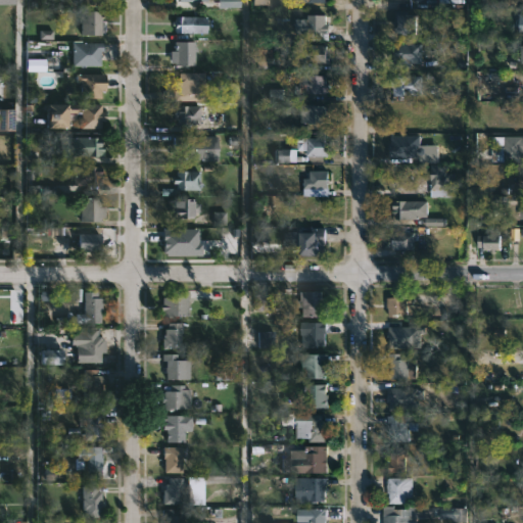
[(218,0),(219,9),(239,9),(239,0),(218,0)]
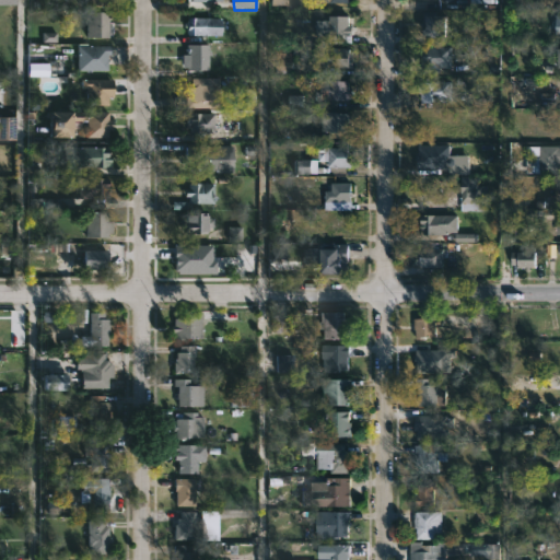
[(108,11),(108,21),(113,21),(113,35),(109,35),(109,37),(85,37),(86,11),(108,11)]
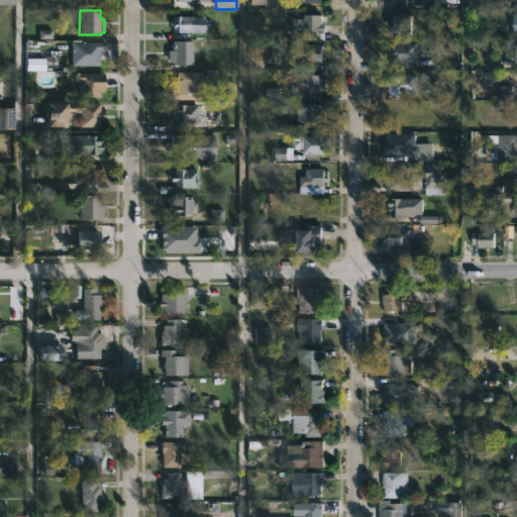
[(397,10),(397,14),(415,14),(415,34),(394,34),(394,24),(396,24),(396,20),(392,20),(392,10),(397,10)]
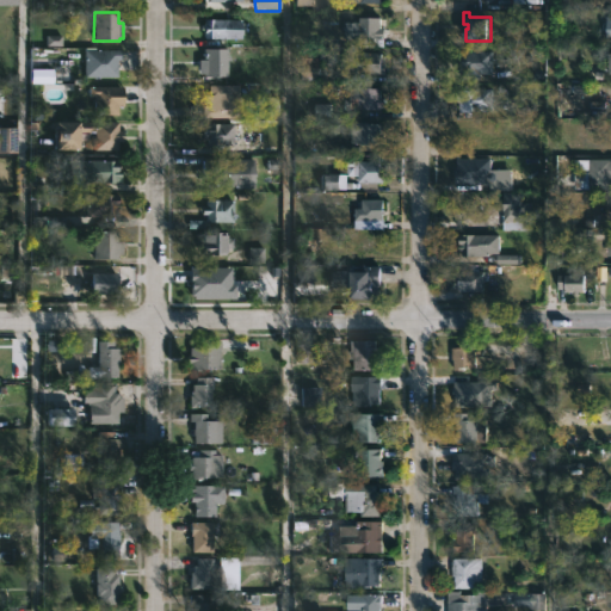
[(382,18),(382,28),(386,28),(386,39),(345,38),(346,23),(360,23),(360,17),(382,18)]
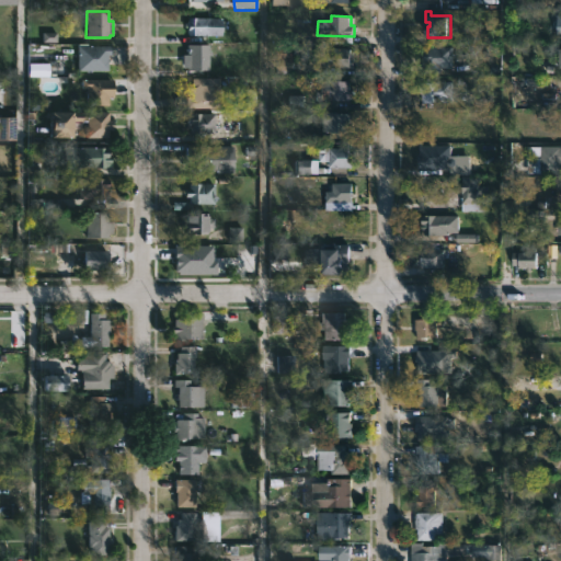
[(221,18),(221,21),(228,21),(228,30),(221,32),(221,36),(187,35),(187,18),(221,18)]
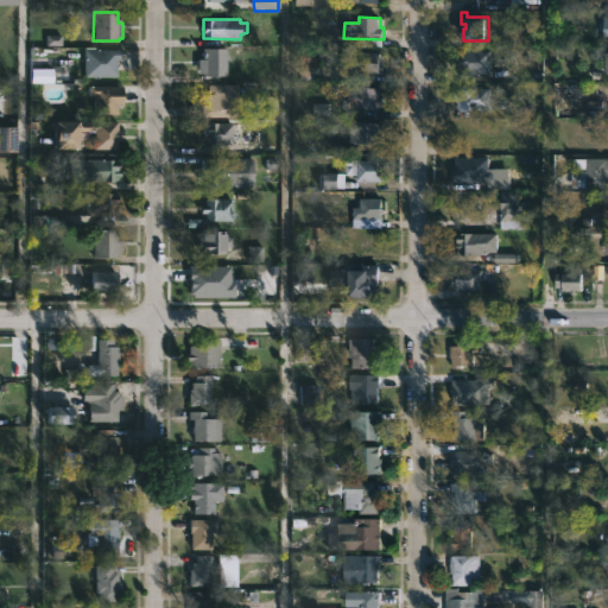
[(226,49),(226,57),(229,57),(229,61),(227,61),(227,76),(203,76),(203,74),(196,74),(197,58),(202,58),(202,48),(226,49)]
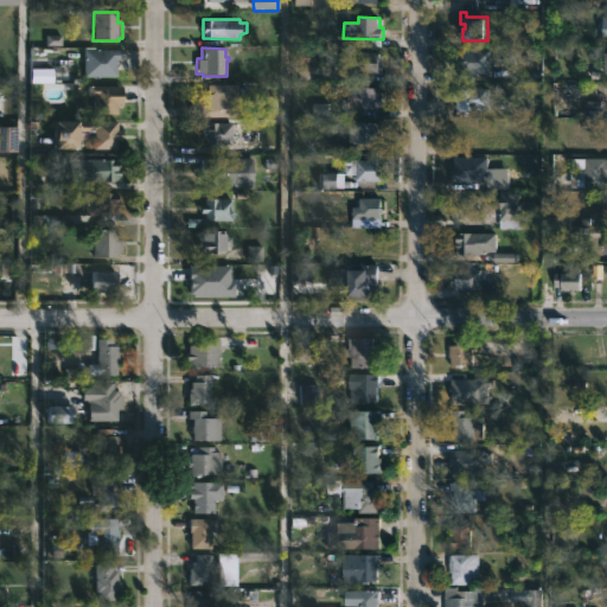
[(116,76),(83,76),(83,50),(119,50),(119,59),(116,59),(116,76)]
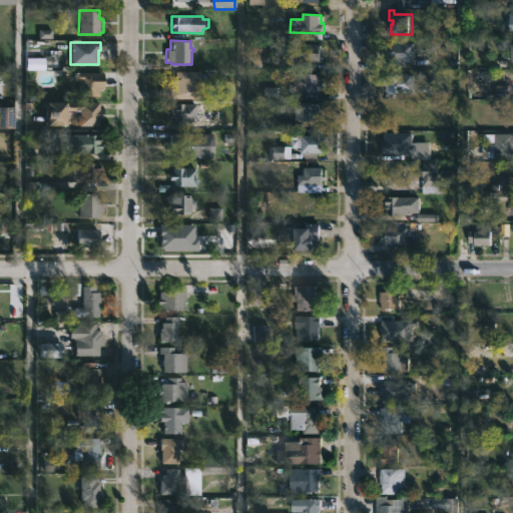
[(321,44),(321,54),(325,54),(325,62),(287,62),(287,43),(321,44)]
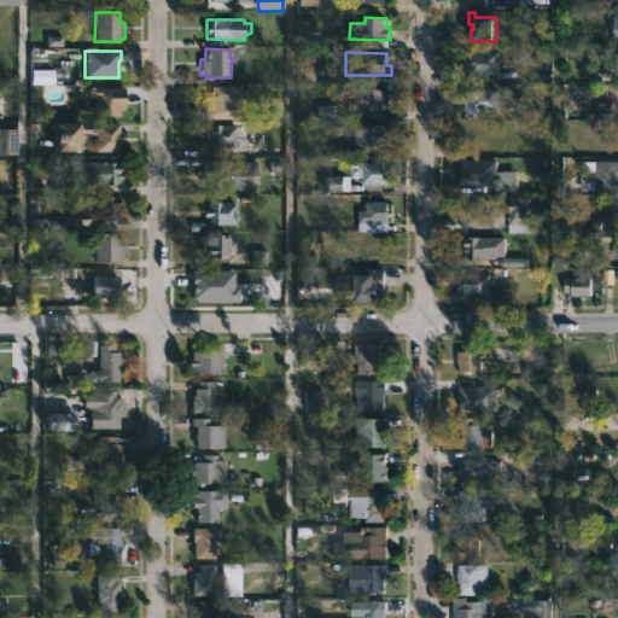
[(500,52),(501,74),(483,74),(483,70),(470,70),(470,65),(461,65),(461,53),(500,52)]
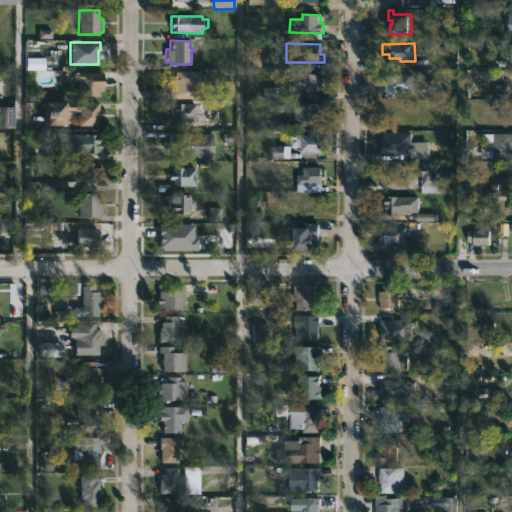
[(201,98),(170,99),(170,80),(174,80),(174,71),(200,71),(201,98)]
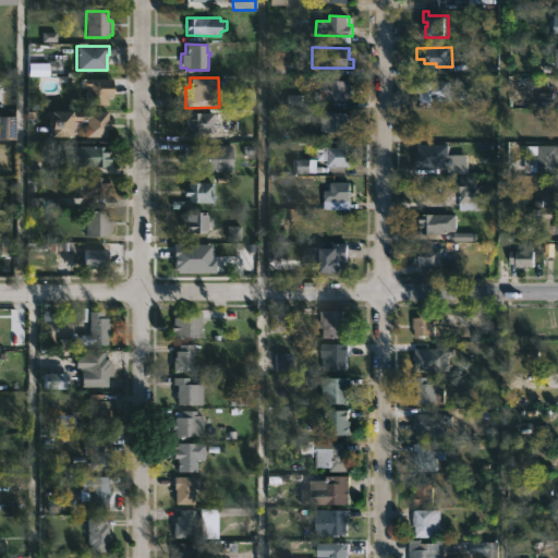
[(112,87),(112,97),(107,97),(107,105),(85,105),(85,88),(80,88),(80,79),(112,79),(112,87)]
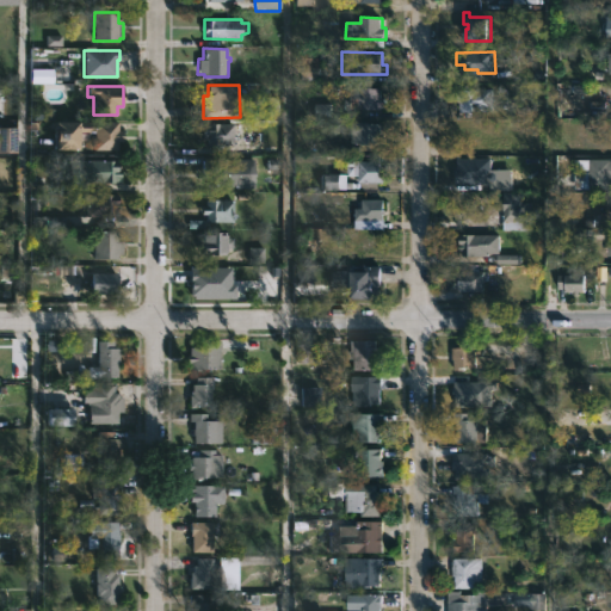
[(381,88),(381,98),(386,98),(386,110),(345,110),(345,100),(351,100),(351,88),(381,88)]
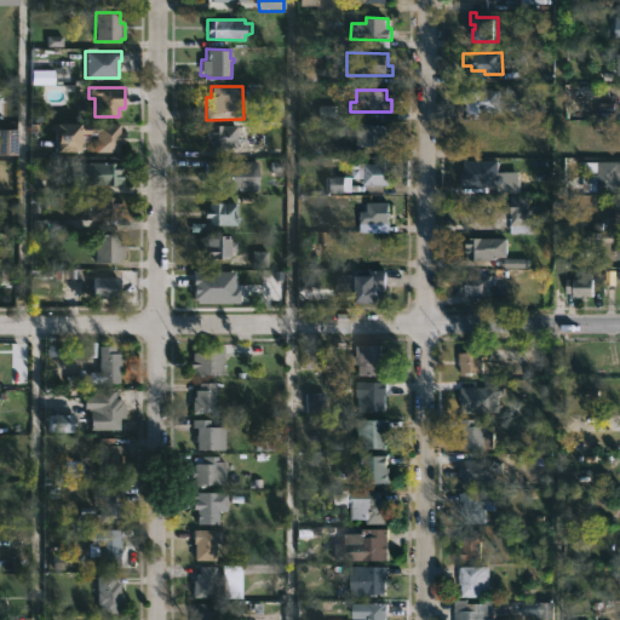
[(501,103),(501,113),(468,113),(465,91),(501,91),(501,103)]
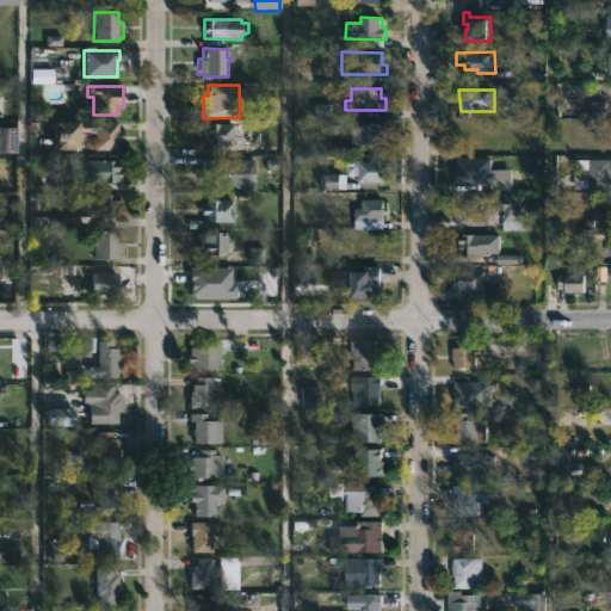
[(119,127),(119,130),(124,130),(125,142),(121,142),(121,150),(97,150),(97,142),(92,142),(92,135),(97,135),(97,134),(91,134),(91,141),(82,141),(82,150),(60,150),(59,123),(119,122),(119,127)]
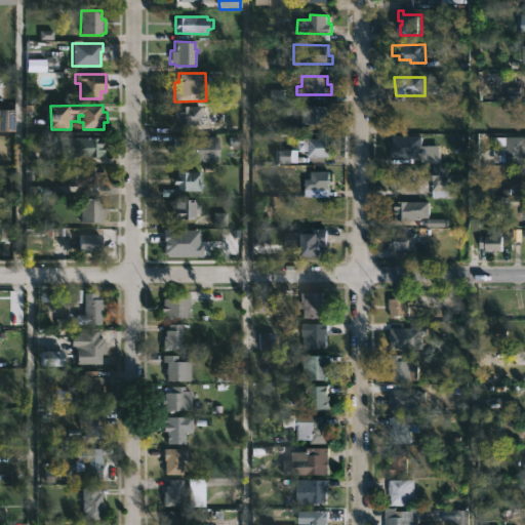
[(312,105),(328,106),(328,116),(331,116),(331,125),(310,125),(310,123),(303,123),(303,116),(300,116),(300,111),(303,111),(303,105),(312,105)]
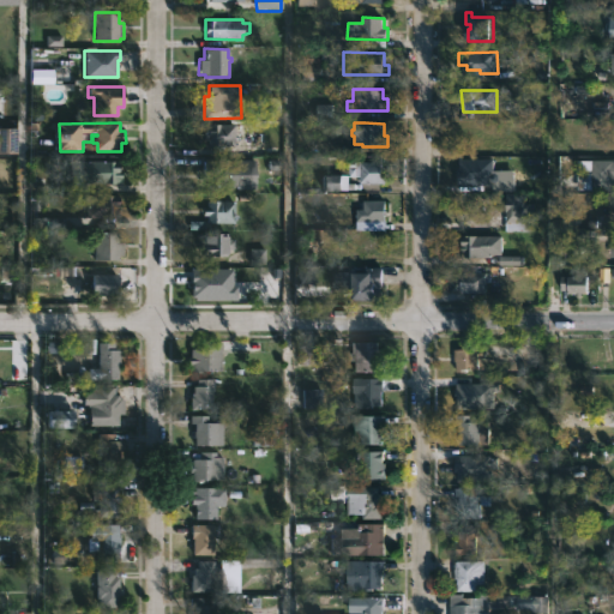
[(235,125),(234,146),(197,148),(197,124),(235,125)]
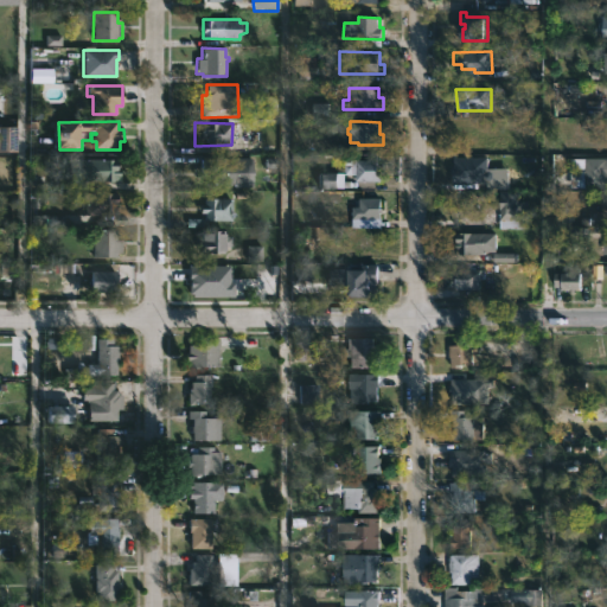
[(14,152),(0,152),(0,127),(14,127),(14,152)]
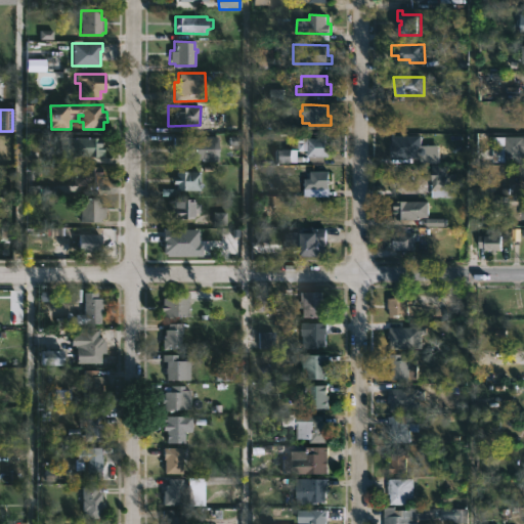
[(422,158),(394,159),(394,140),(397,140),(397,136),(423,135),(424,158),(422,158)]
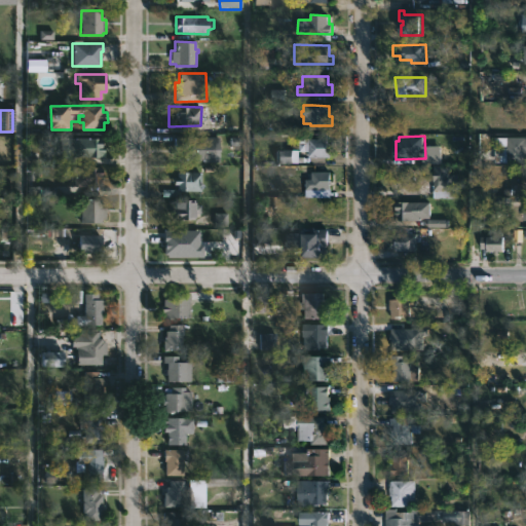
[(219,138),(219,160),(183,160),(183,156),(175,155),(175,137),(219,138)]
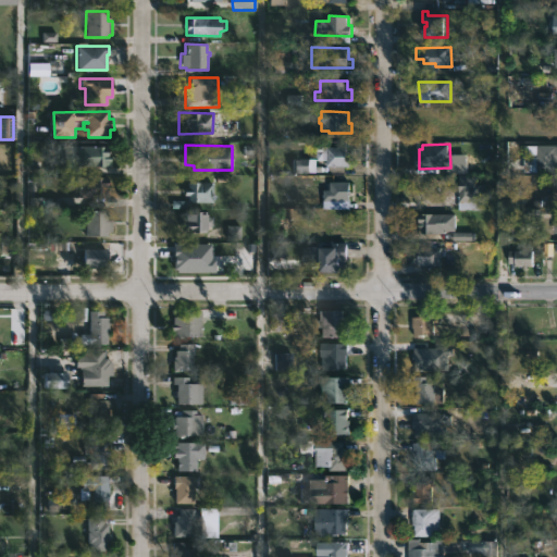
[(107,146),(107,157),(110,157),(110,166),(69,165),(69,146),(107,146)]
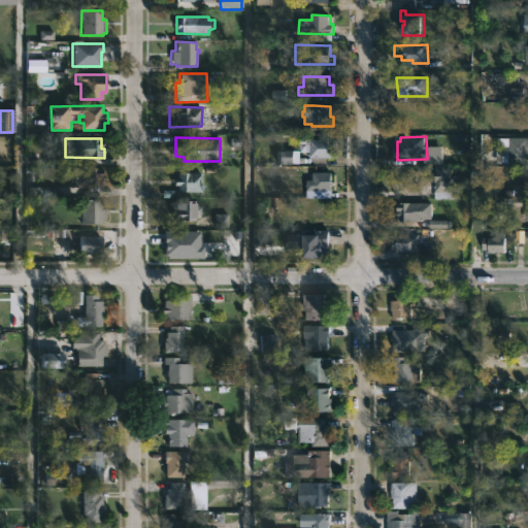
[(328,139),(328,147),(333,147),(333,158),(310,158),(310,152),(304,152),(305,144),(310,144),(310,139),(328,139)]
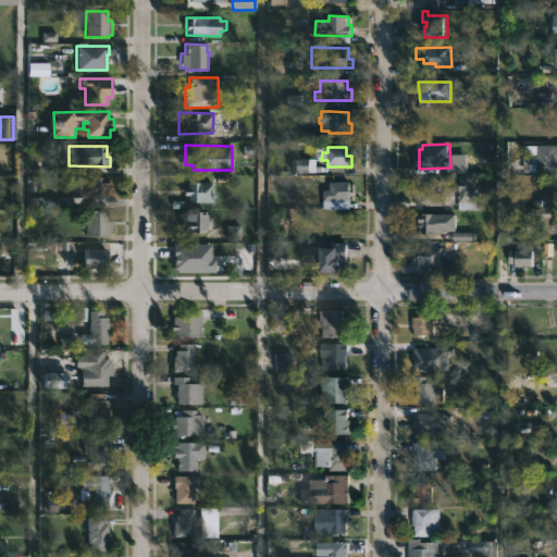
[(478,175),(478,185),(486,185),(486,203),(461,203),(461,176),(478,175)]
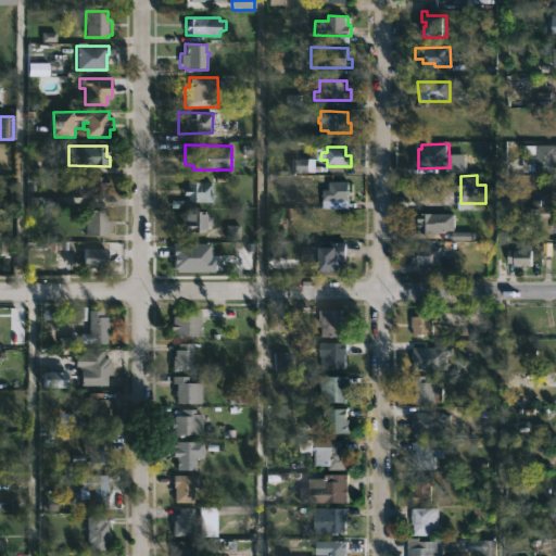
[(106,197),(78,197),(78,177),(106,177),(106,197)]
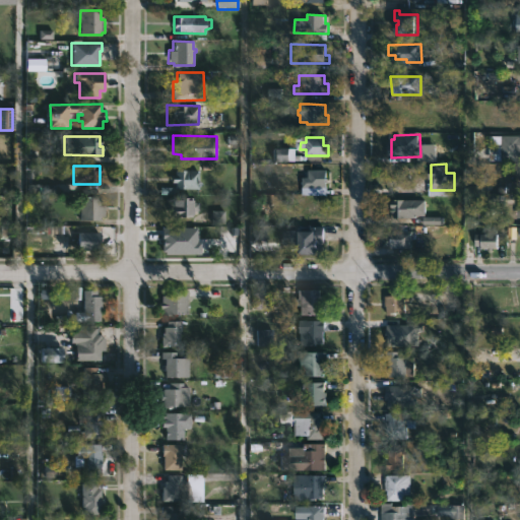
[(199,170),(198,189),(176,189),(176,183),(172,183),(172,175),(176,175),(176,170),(199,170)]
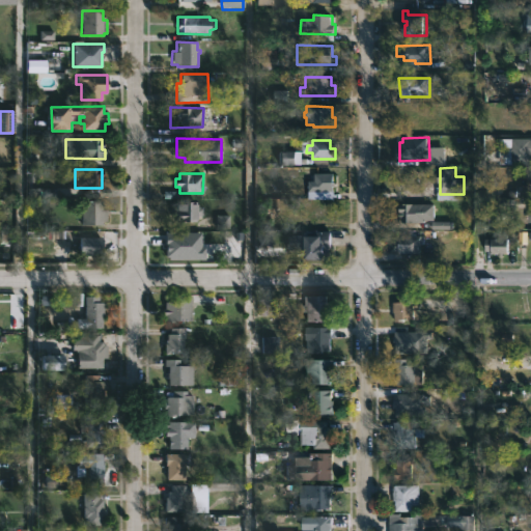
[(335,193),(308,193),(308,182),(314,182),(314,173),(335,173),(335,193)]
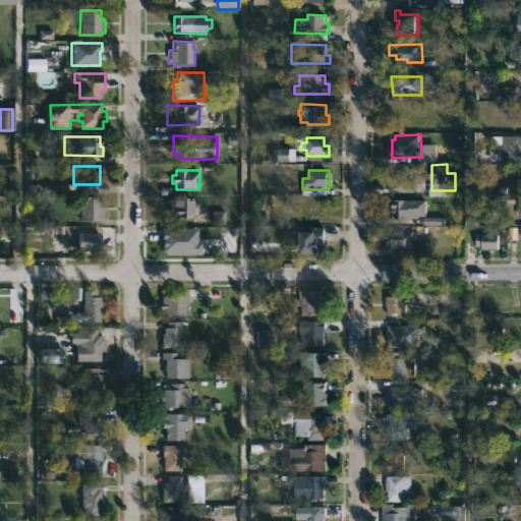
[(98,196),(98,206),(104,207),(104,216),(100,216),(100,221),(79,220),(79,196),(98,196)]
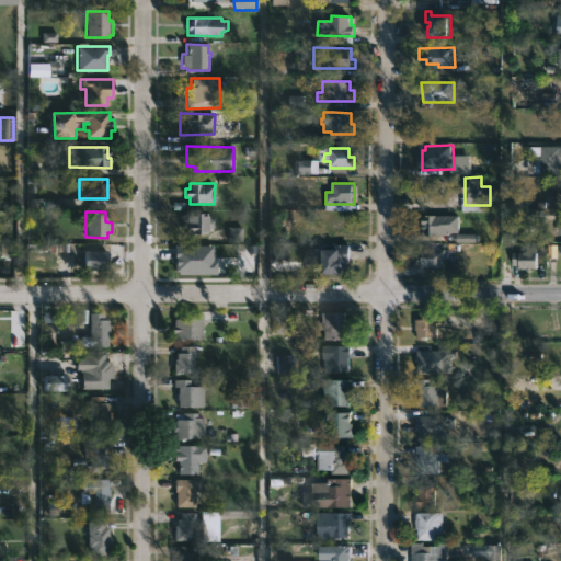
[(207,214),(208,218),(215,218),(214,228),(213,228),(212,231),(208,231),(208,235),(185,235),(186,213),(207,214)]
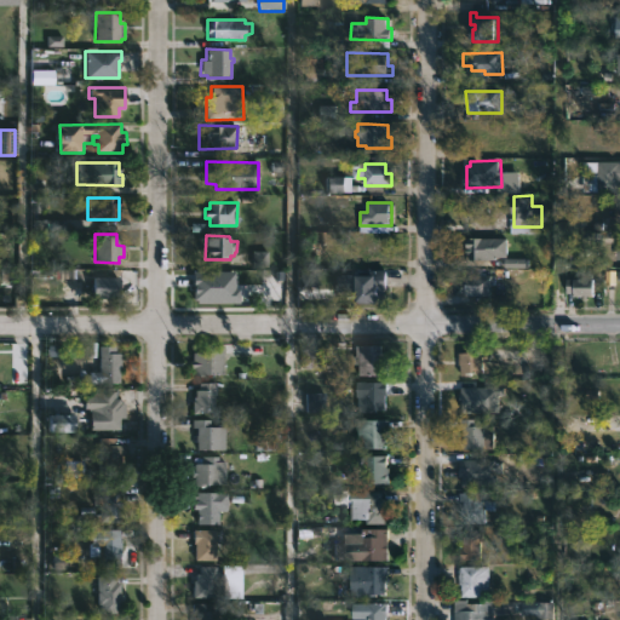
[(507,237),(509,258),(498,258),(498,260),(471,260),(471,254),(465,254),(465,241),(471,241),(471,239),(507,237)]
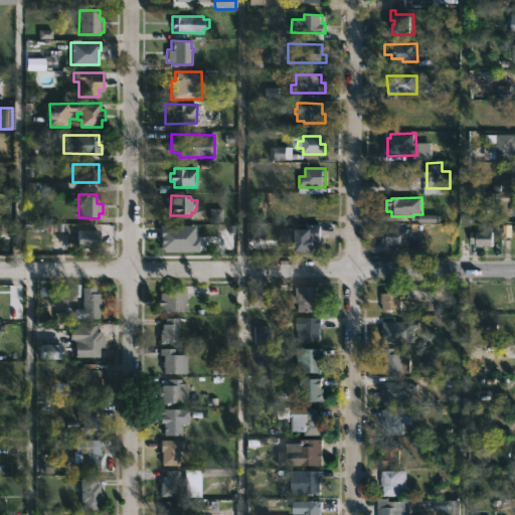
[(320,239),(320,251),(297,251),(297,240),(294,240),(294,228),(310,228),(310,225),(321,225),(321,239),(320,239)]
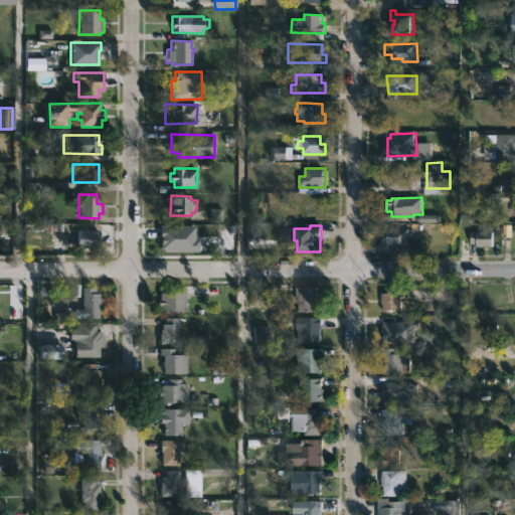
[(409,229),(408,246),(387,245),(388,238),(386,238),(387,227),(409,229)]
